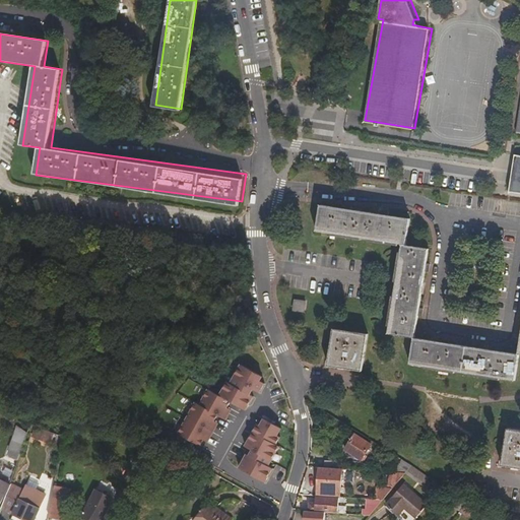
[(404,245),(408,217),(319,202),(314,230),(400,244),(404,245)]
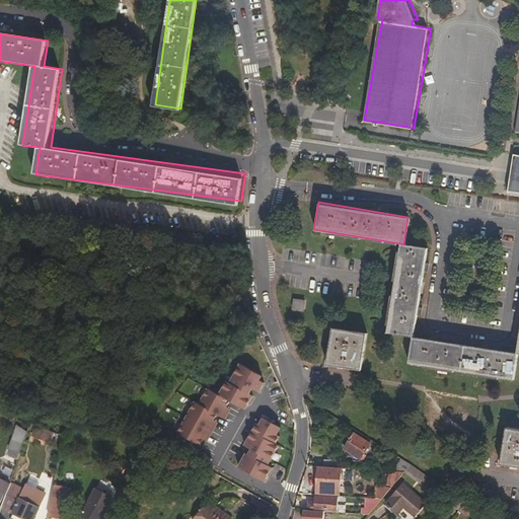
[(411,335),(425,247),(403,244),(399,243),(384,330),(411,335)]
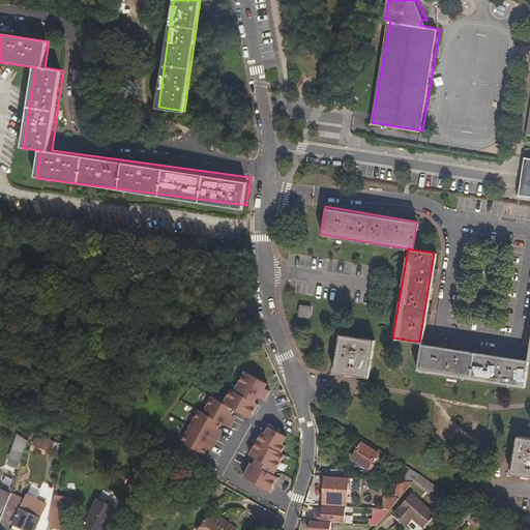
[(307,316),(308,304),(297,302),(296,315),(307,316)]
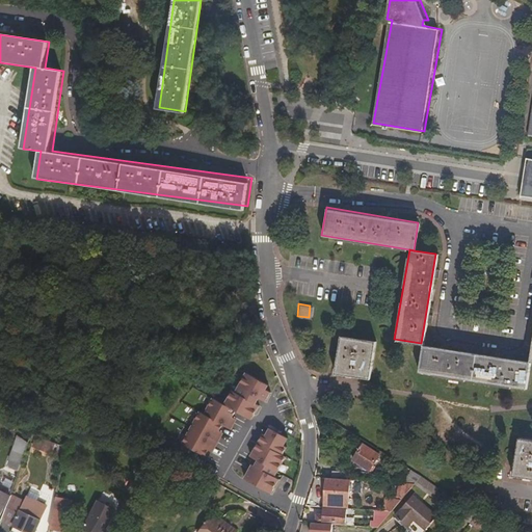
[(369,378),(375,340),(340,335),(334,372),(369,378)]
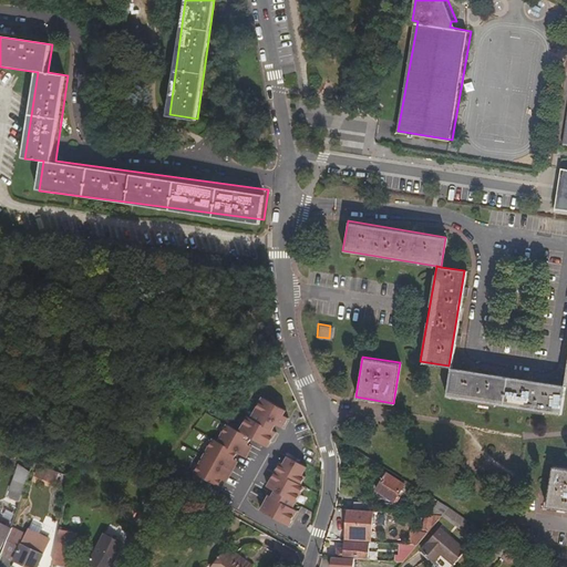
[(559,414),(565,384),(449,366),(444,395),(559,414)]
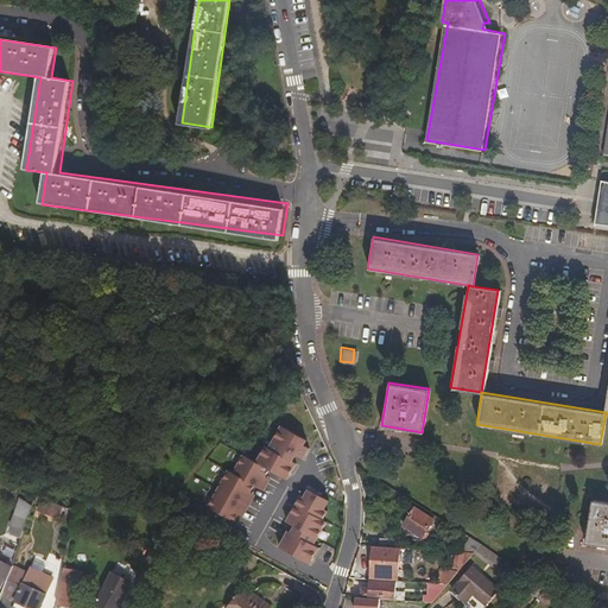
[(266,468),(286,479),(295,462),(291,460),(295,454),(302,458),(308,448),(302,444),(304,438),(280,425),(268,448),(265,445),(257,462),(242,454),(233,473),(227,470),(207,508),(233,521),(236,514),(249,492),(253,485),(257,486),(263,474),(266,468)]
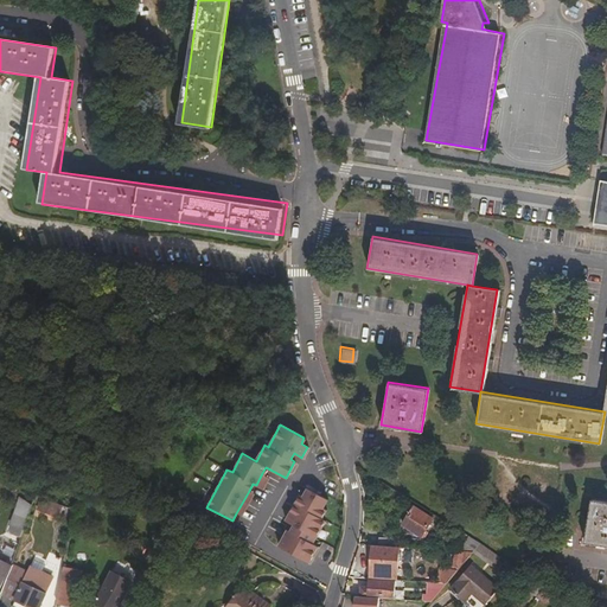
[(267,475),(262,473),(256,485),(261,487),(267,475)]
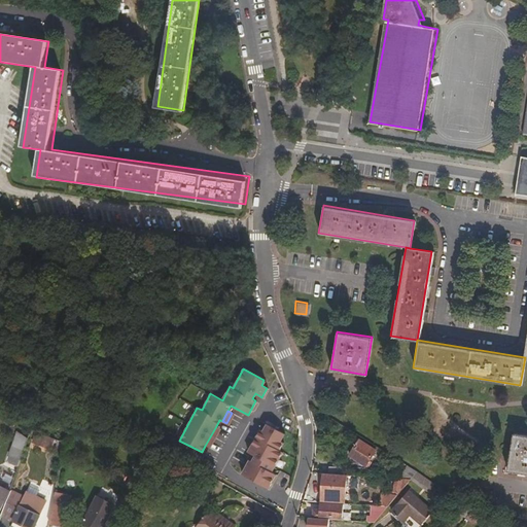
[(249,460),(241,475),(268,488),(275,475),(271,471),(282,452),(279,451),(283,443),(280,442),(284,433),(267,424),(262,432),(260,430),(248,453),(255,456),(252,461),(249,460)]
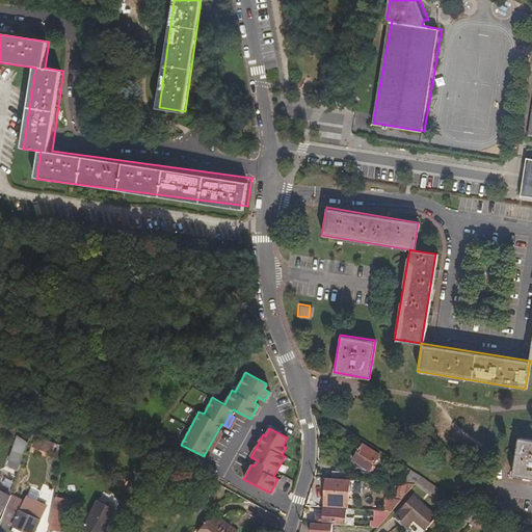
[(211,453),(222,432),(218,430),(207,450),(211,453)]
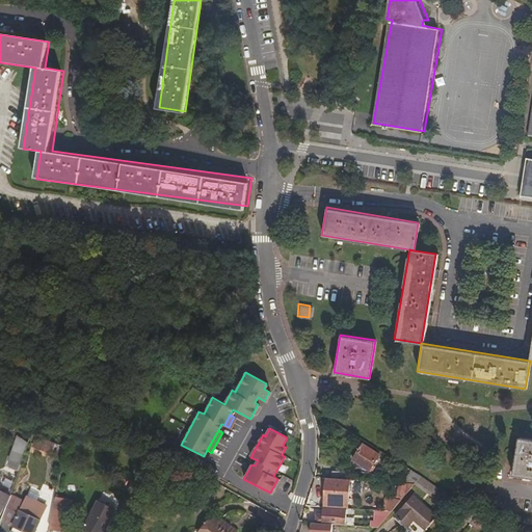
[(25,456),(28,446),(30,441),(20,436),(9,461),(10,462),(8,468),(19,471),(25,456)]
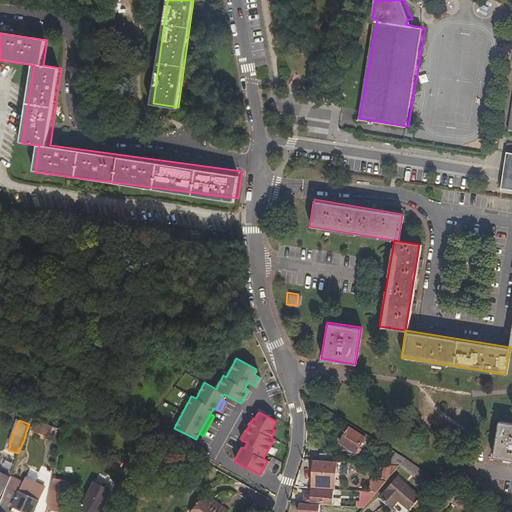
[(511,459),(511,421),(499,420),(492,457),(511,459)]
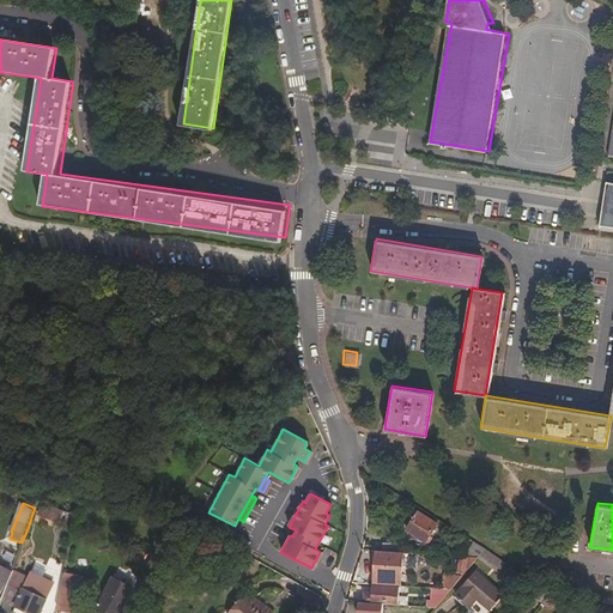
[(60,526),(65,513),(47,507),(43,519),(60,526)]
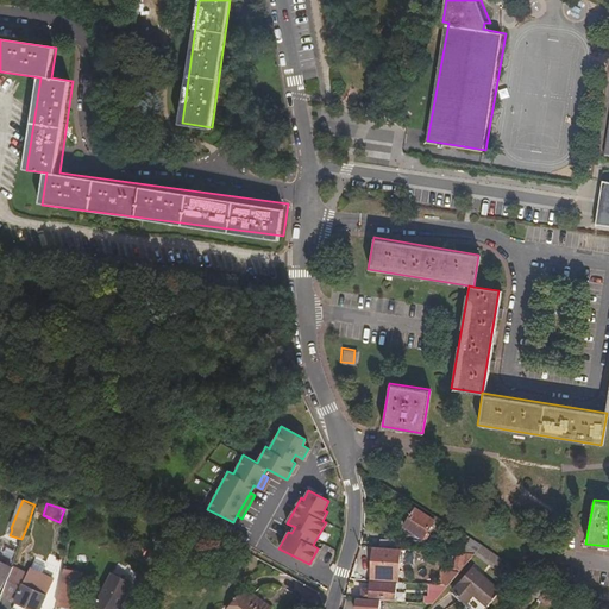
[(426,533),(434,521),(415,508),(403,527),(415,534),(410,542),(422,544),(429,534),(426,533)]
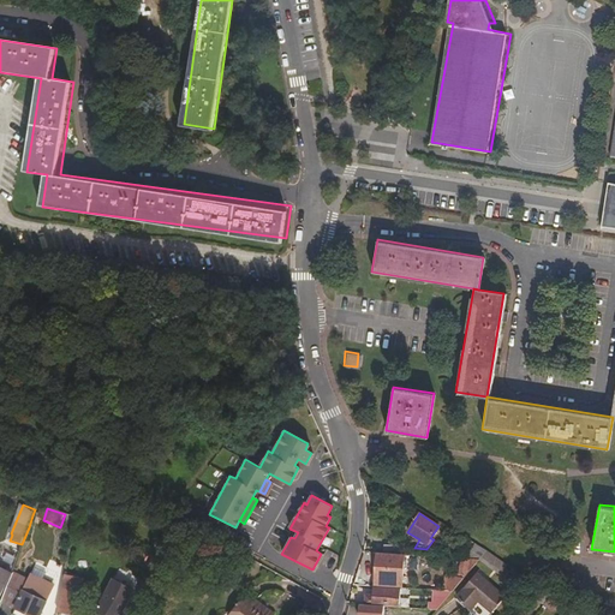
[(400,554),(401,543),(383,542),(383,553),(400,554)]
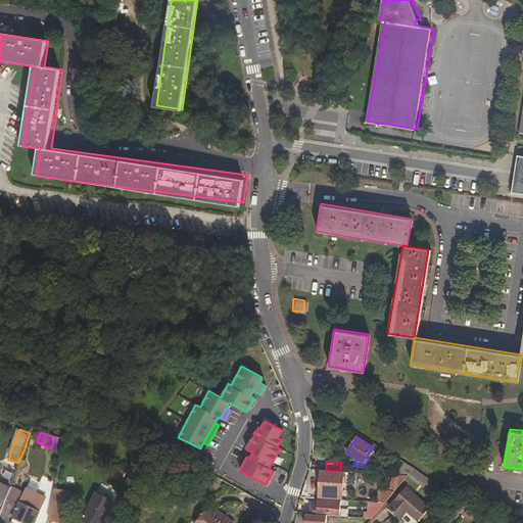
[(408,476),(414,469),(403,463),(393,475),(399,476),(408,476)]
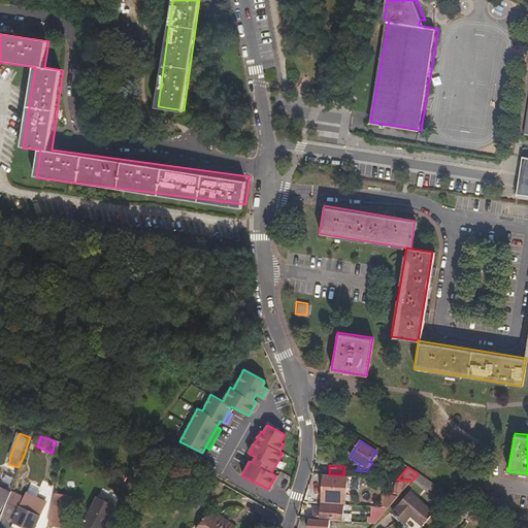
[(435,485),(418,473),(411,481),(410,482),(429,494),(435,485)]
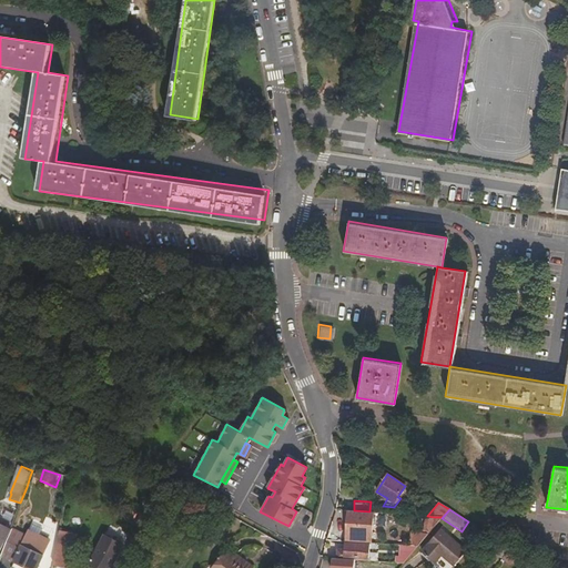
[(354,510),(347,510),(346,539),(358,540),(359,537),(372,537),(375,534),(369,534),(369,529),(369,511),(354,510)]
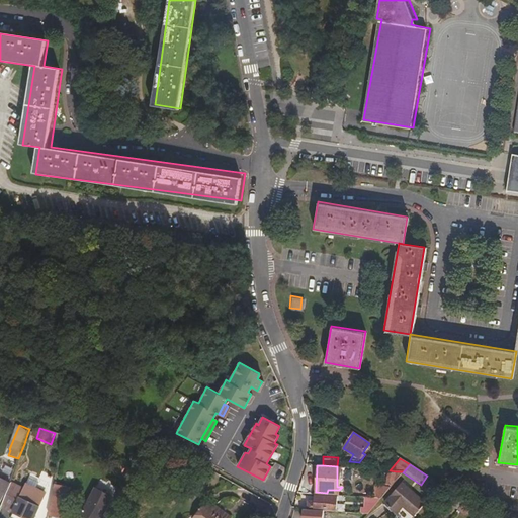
[(403,472),(404,471),(396,471),(383,486),(378,486),(378,488),(374,488),(373,498),(380,499),(403,472)]
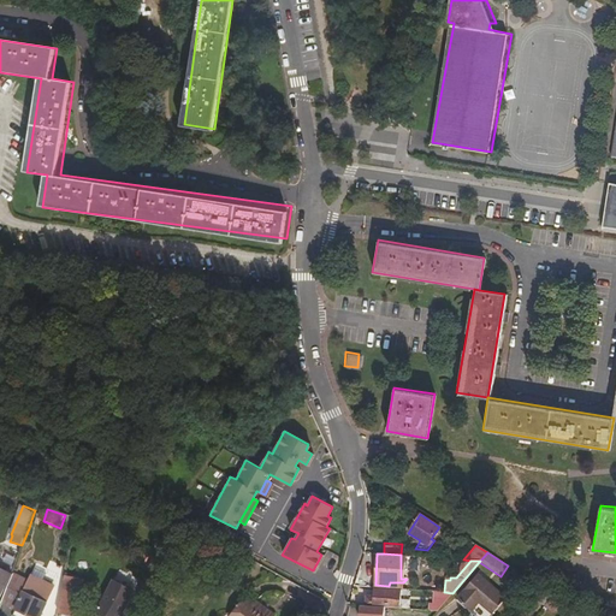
[(0,598),(1,599),(10,582),(12,574),(0,567),(0,598)]
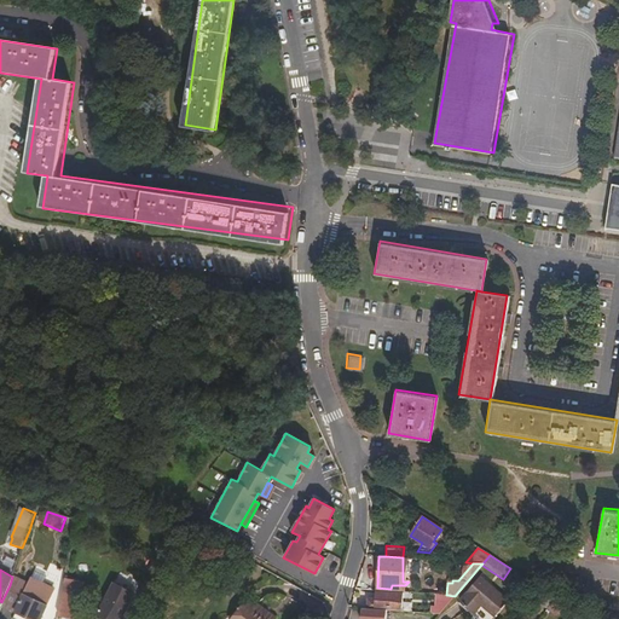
[(29,618),(40,618),(55,593),(51,589),(39,583),(36,589),(25,583),(12,577),(10,585),(3,605),(29,618)]
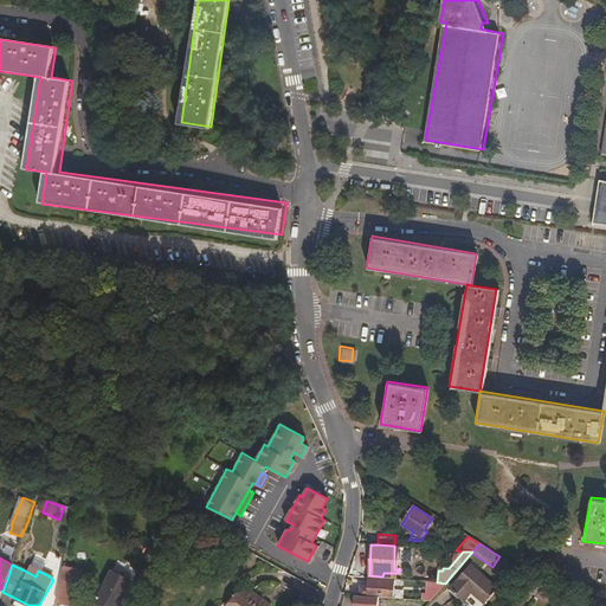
[(36,577),(38,571),(28,565),(25,571),(36,577)]
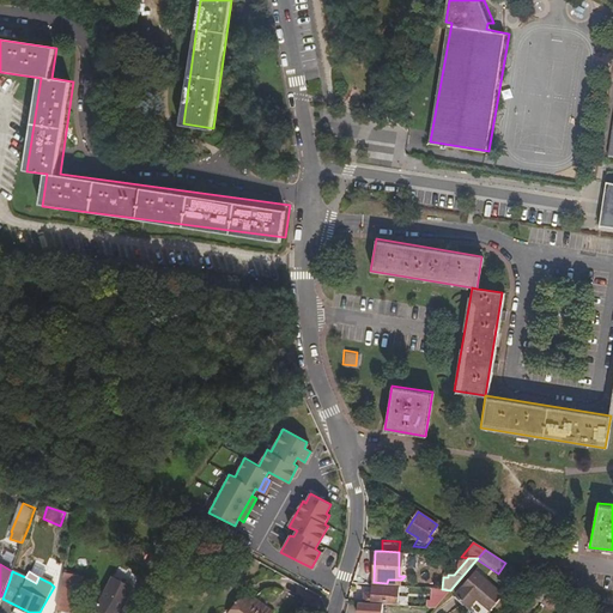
[(502,594),(474,571),(455,596),(469,608),(477,600),(489,611),(502,594)]
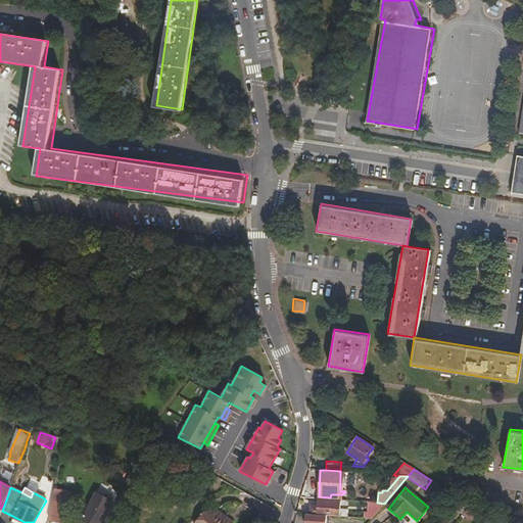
[(64,522),(70,492),(55,490),(49,521),(57,522),(64,522)]
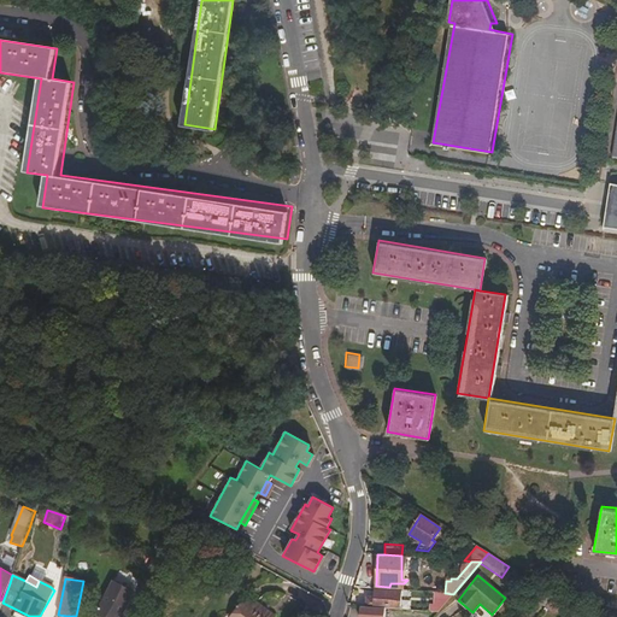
[(95,611),(105,616),(121,616),(135,592),(115,580),(95,611)]
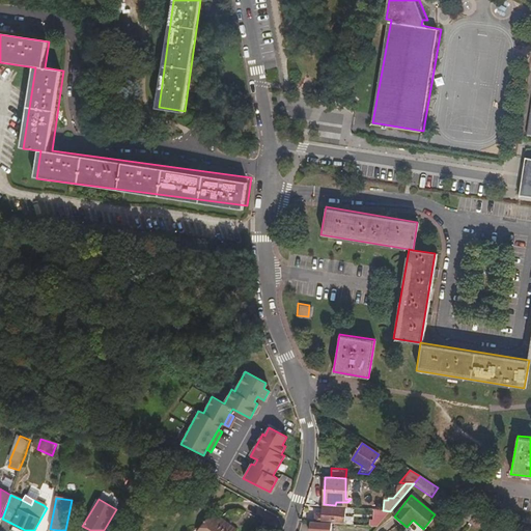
[(468,522),(474,512),(463,504),(455,513),(467,522),(468,522)]
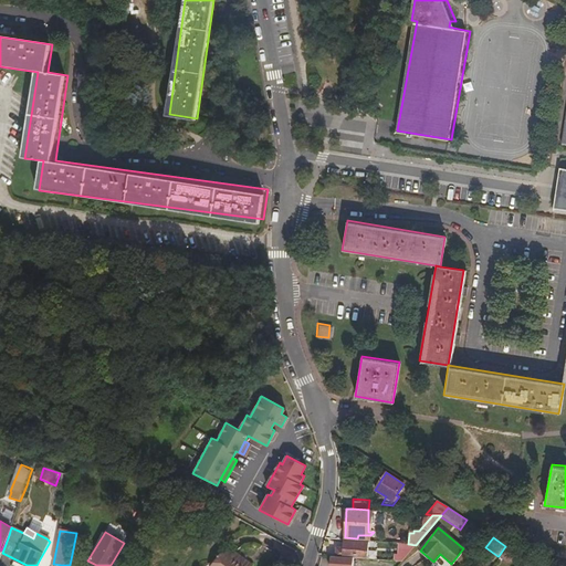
[(367,559),(368,542),(345,540),(345,548),(337,548),(336,557),(354,558),(367,559)]
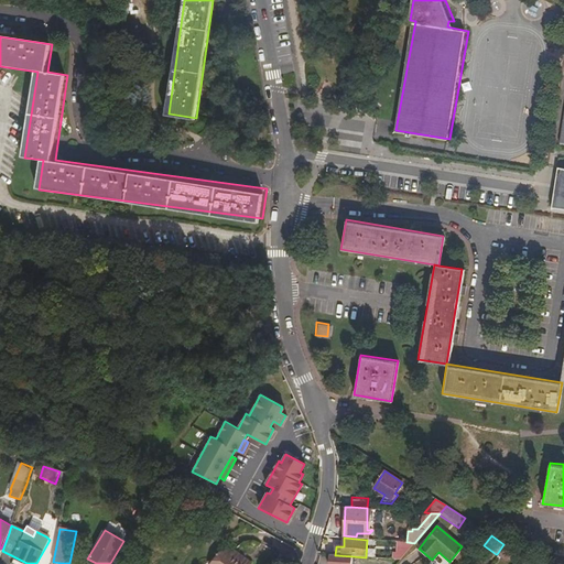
[(405,553),(400,560),(402,562),(410,555),(418,545),(414,543),(405,553)]
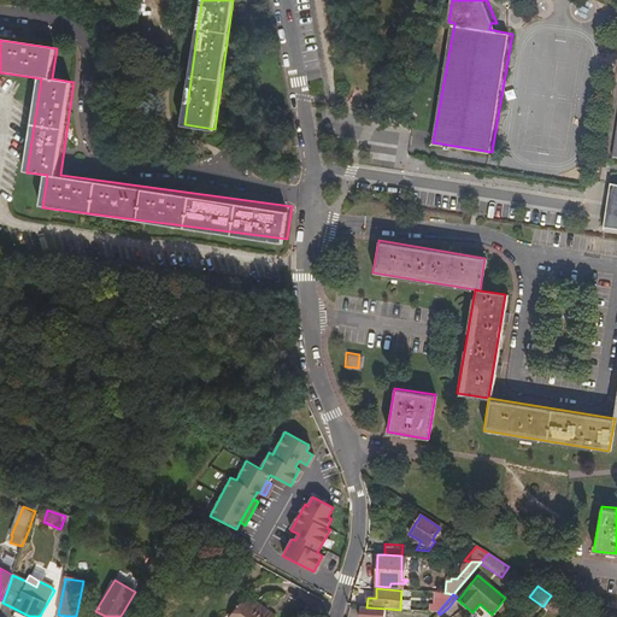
[(554,615),(563,604),(551,595),(544,606),(554,615)]
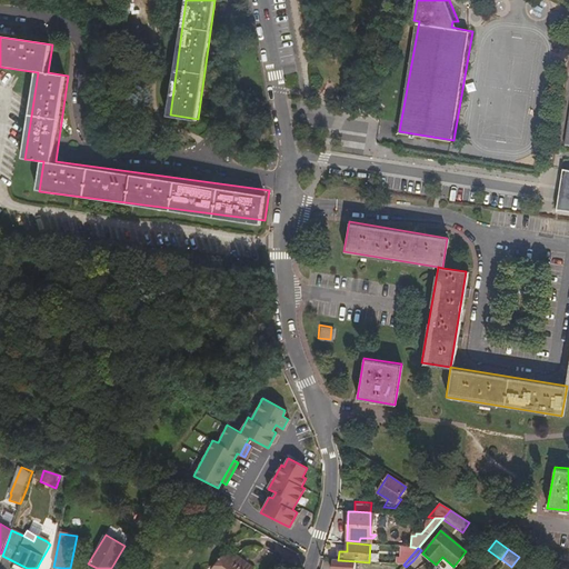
[(227,568),(237,556),(233,553),(231,557),(228,553),(216,568),(227,568)]
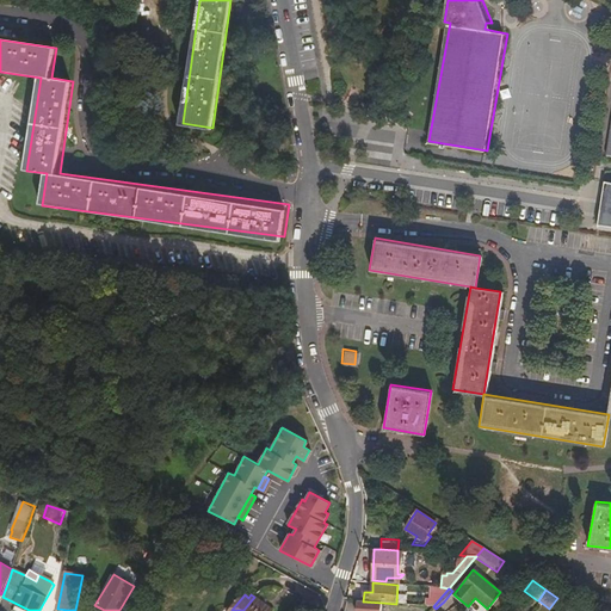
[(263,610),(267,605),(254,597),(244,610),(263,610)]
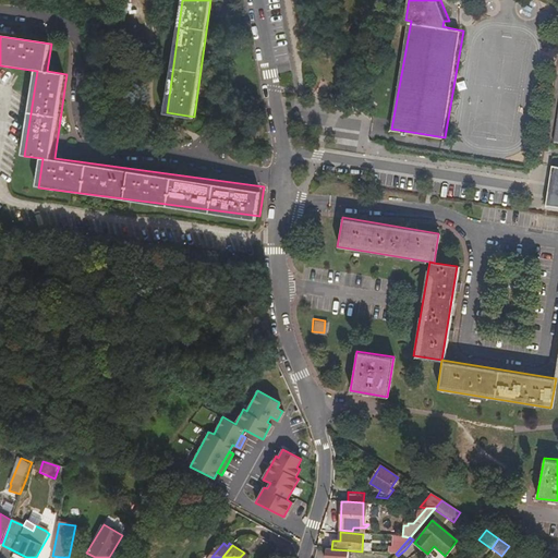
[(348,557),(349,550),(331,549),(326,548),(325,557),(348,557)]
